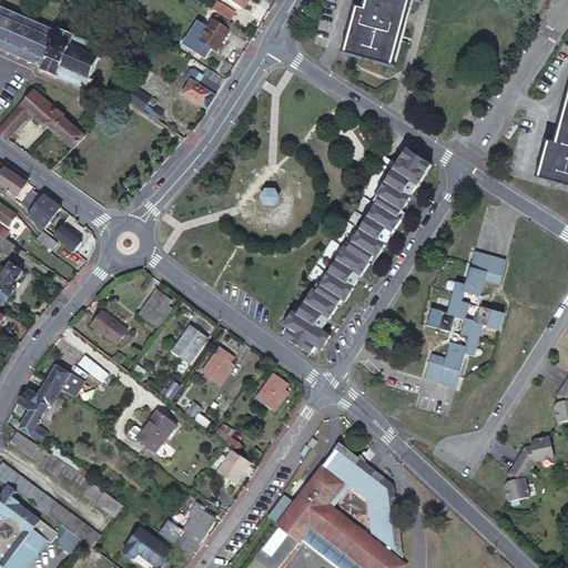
[(229,0),(245,10),(251,0),(229,0)]
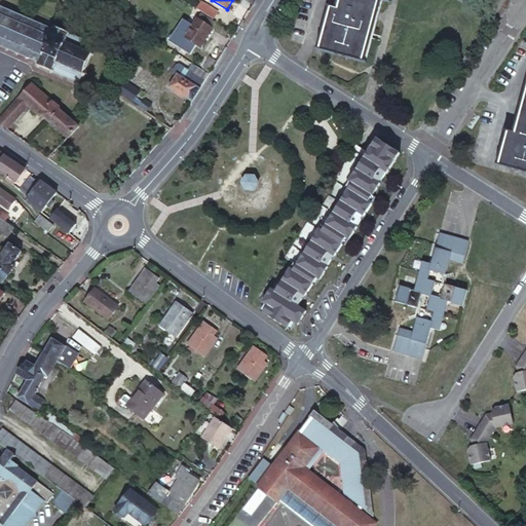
[(331,10),(320,52),(359,64),(376,2),(382,3),(383,0),(339,0),(336,11),(331,10)]
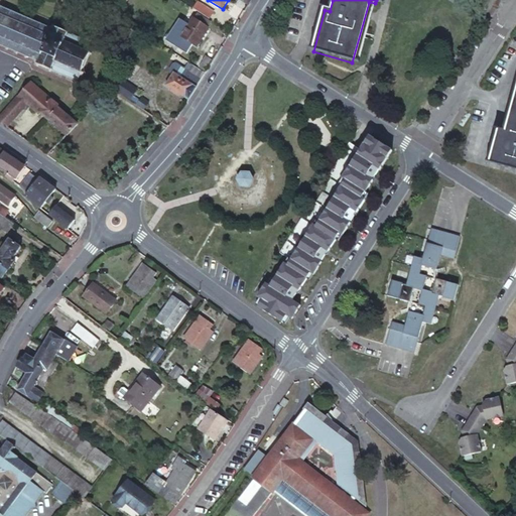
[(200,1),(196,8),(206,14),(211,18),(215,11),(200,1)]
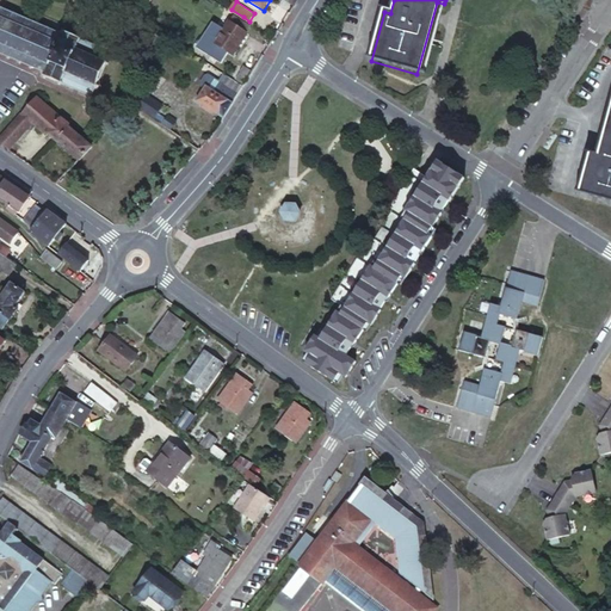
[(0,51),(6,55),(6,56),(10,57),(10,56),(18,60),(18,61),(20,62),(20,61),(29,65),(29,67),(31,67),(31,66),(41,71),(41,72),(43,73),(42,74),(44,74),(44,76),(45,78),(47,75),(59,81),(59,82),(60,84),(61,82),(63,82),(63,81),(66,81),(67,80),(93,92),(93,93),(96,94),(97,93),(98,93),(98,92),(97,91),(100,84),(102,84),(103,82),(104,82),(105,80),(102,79),(107,66),(109,66),(110,63),(109,62),(109,61),(106,60),(105,61),(93,56),(93,55),(92,54),(94,48),(96,48),(97,45),(96,45),(96,44),(94,43),(93,44),(82,39),(82,38),(81,37),(82,36),(80,35),(79,36),(66,32),(67,30),(65,29),(63,31),(61,30),(61,31),(59,31),(57,31),(48,28),(48,26),(47,25),(45,26),(36,23),(37,20),(35,20),(34,22),(26,18),(26,17),(24,16),(23,17),(14,13),(14,11),(12,11),(11,12),(2,8),(4,7),(1,6),(0,7),(0,51)]
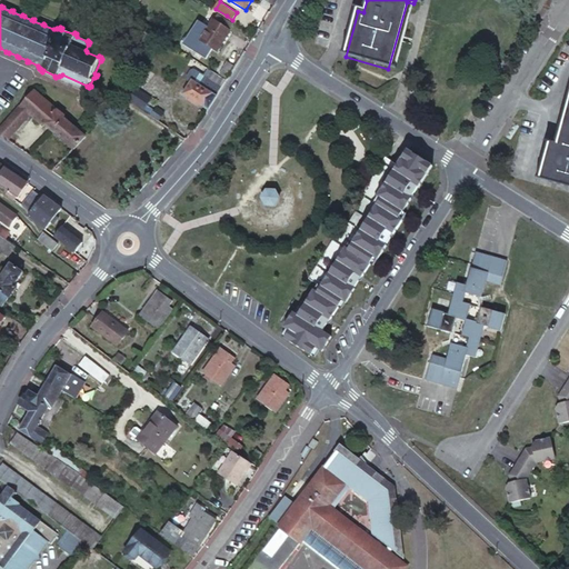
[(127,8),(123,12),(140,22),(143,18),(127,8)]
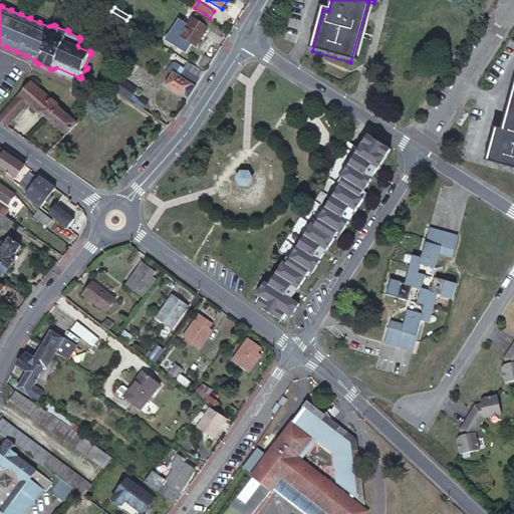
[(201,13),(198,19),(212,28),(216,23),(201,13)]
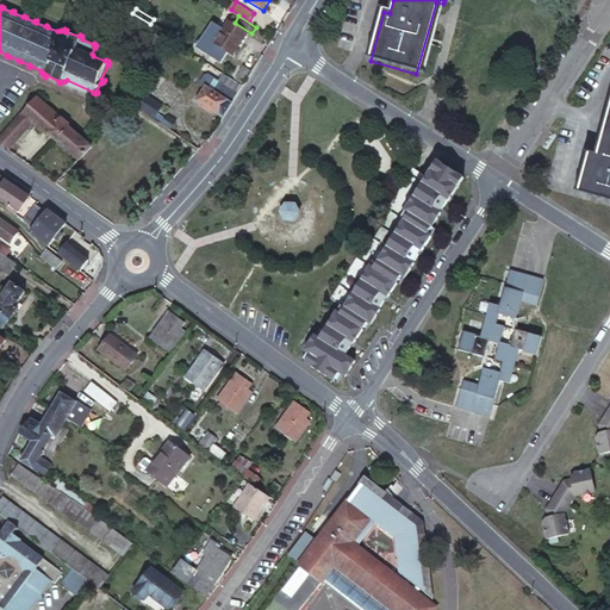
[(251,33),(235,23),(230,30),(219,23),(204,48),(228,62),(237,48),(241,50),(251,33)]
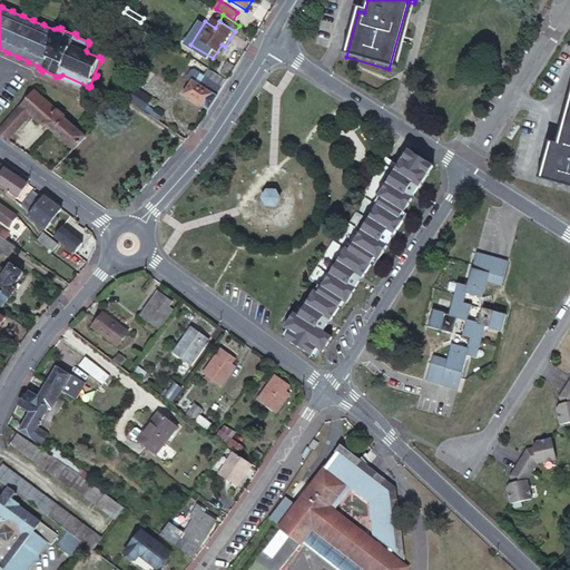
[(225,85),(228,79),(222,75),(220,75),(206,65),(192,56),(184,68),(202,79),(204,75),(208,77),(203,87),(217,96),(218,95),(225,85)]
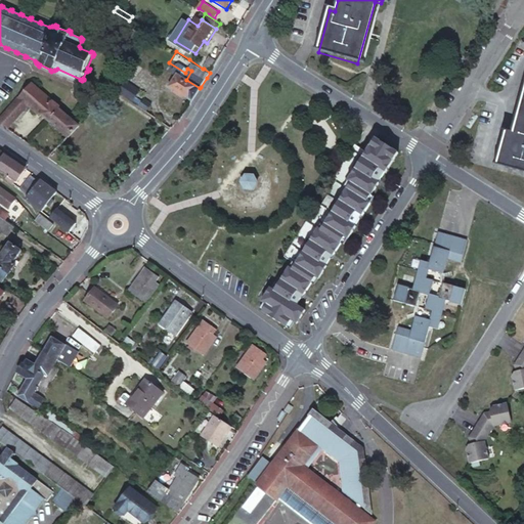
[(209,57),(203,69),(204,69),(210,73),(213,68),(217,62),(209,57)]
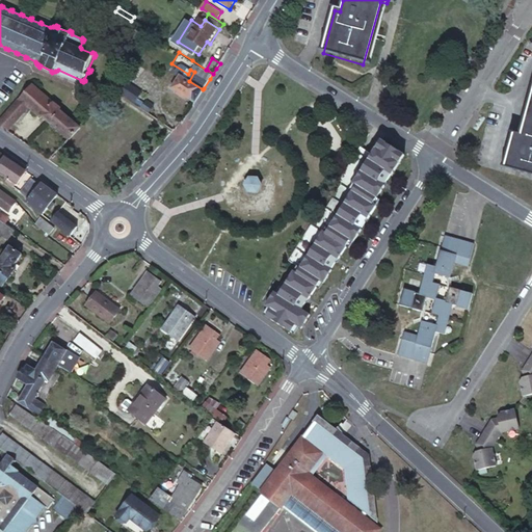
[(197,99),(203,89),(189,81),(178,74),(170,85),(195,102),(197,99)]
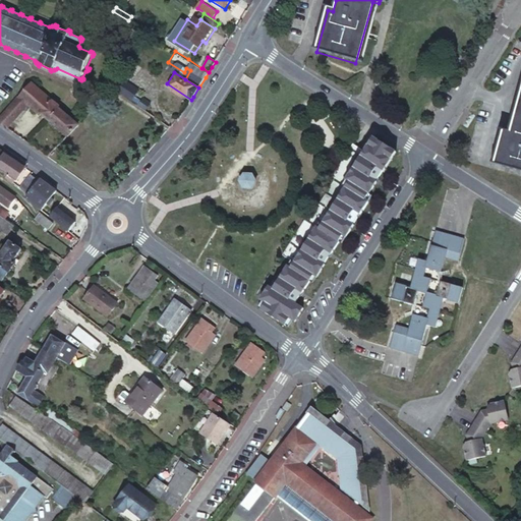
[(133,100),(139,84),(122,78),(117,93),(133,100)]
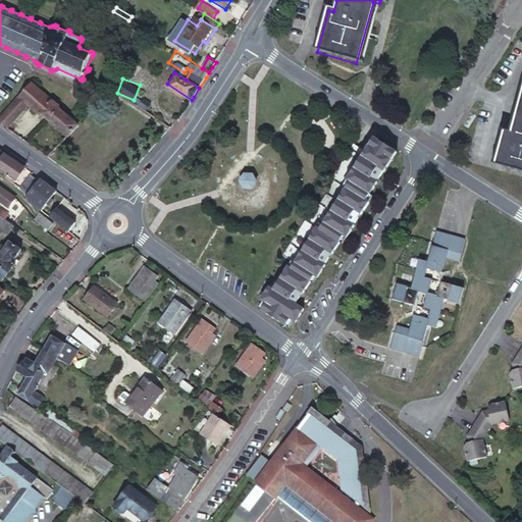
[(41,113),(66,136),(72,127),(76,123),(58,107),(60,105),(33,81),(19,96),(29,104),(40,114),(41,113)]
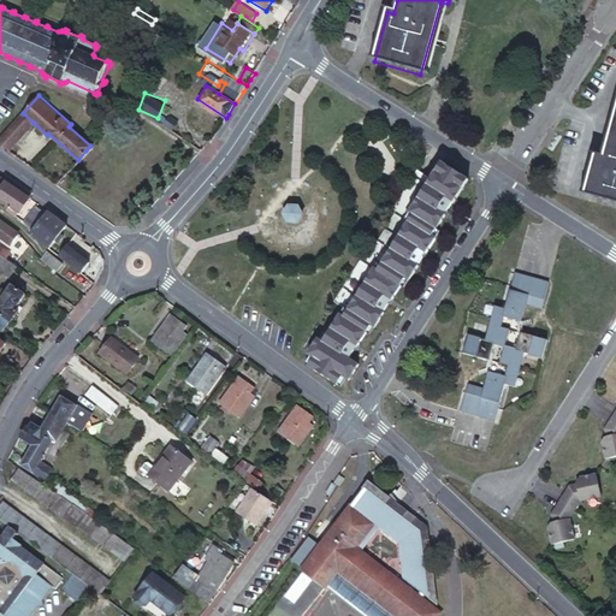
[(23,113),(0,138),(0,144),(9,150),(34,123),(23,113)]
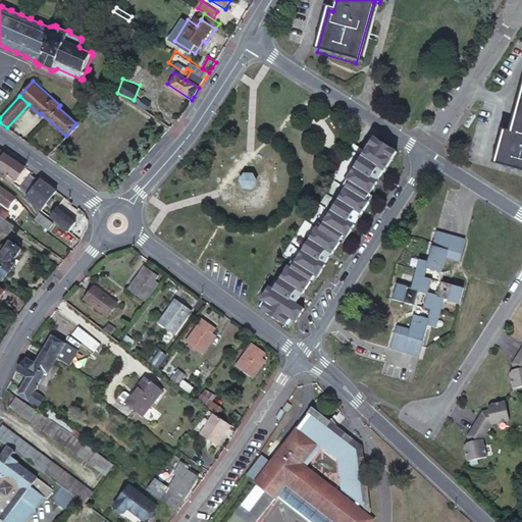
[(144,99),(141,104),(148,109),(151,104),(144,99)]
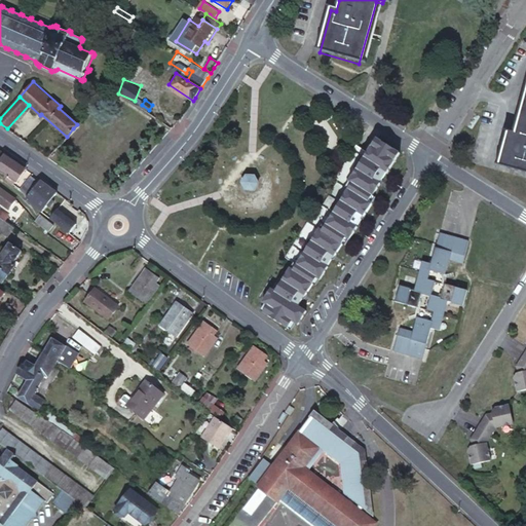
[(508,134),(497,167),(525,176),(525,101),(515,136),(508,134)]
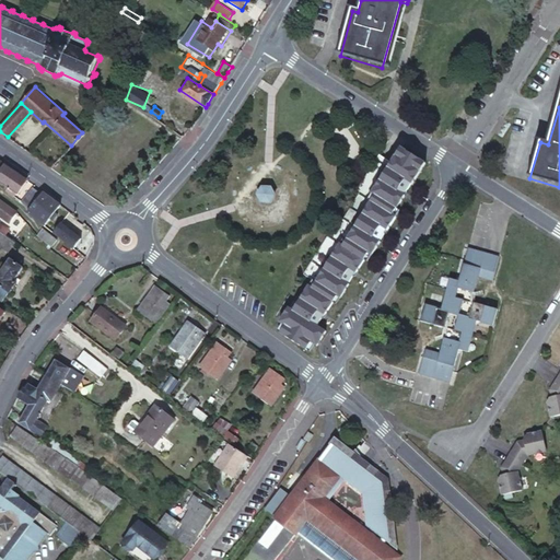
[(289,307),(279,322),(284,326),(280,333),(306,350),(311,342),(316,346),(325,333),(311,323),(312,322),(316,325),(319,324),(322,321),(321,317),(323,315),(324,316),(337,296),(340,298),(348,286),(341,280),(342,279),(347,281),(351,281),(353,277),(351,275),(353,271),(357,272),(368,254),(371,256),(380,243),(373,238),(374,237),(378,240),(382,240),(384,236),(383,233),(385,230),(387,232),(395,219),(392,217),(405,197),(403,195),(405,191),(407,191),(409,188),(408,185),(404,183),(405,181),(411,185),(424,164),(400,149),(388,168),(376,161),(356,194),(359,195),(336,232),(333,230),(303,275),(315,282),(312,288),(308,287),(301,298),(298,295),(291,307),(289,307)]
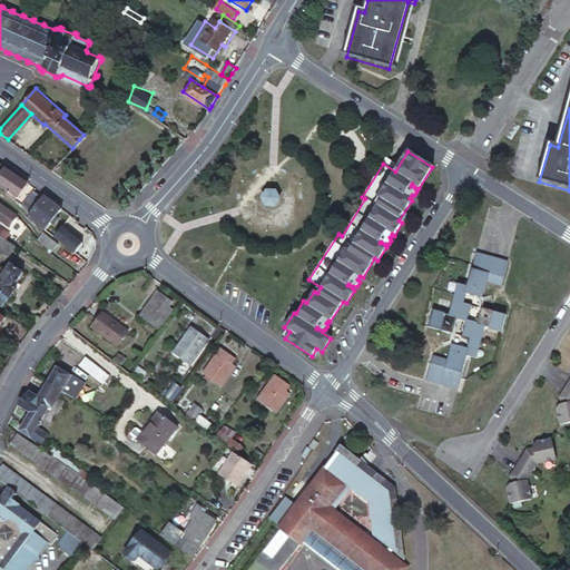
[(0,174),(0,184),(9,189),(10,190),(20,177),(15,174),(5,167),(0,174)]
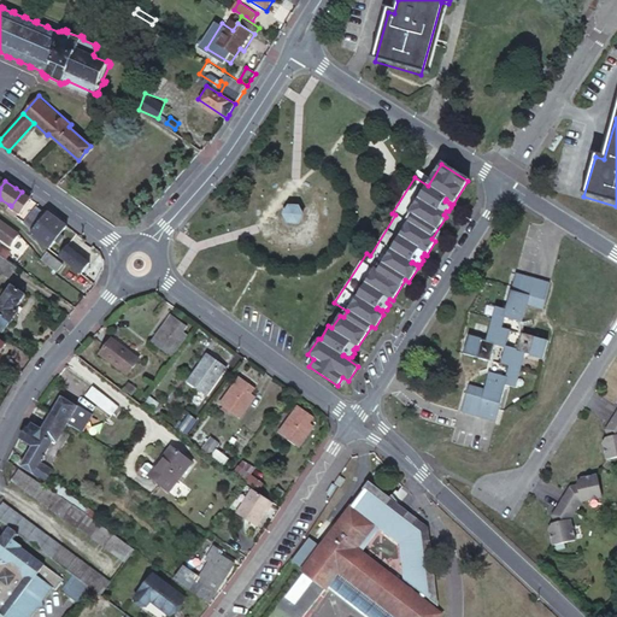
[(11,206),(10,205),(6,211),(9,212),(16,217),(18,213),(21,213),(30,199),(22,192),(11,206)]
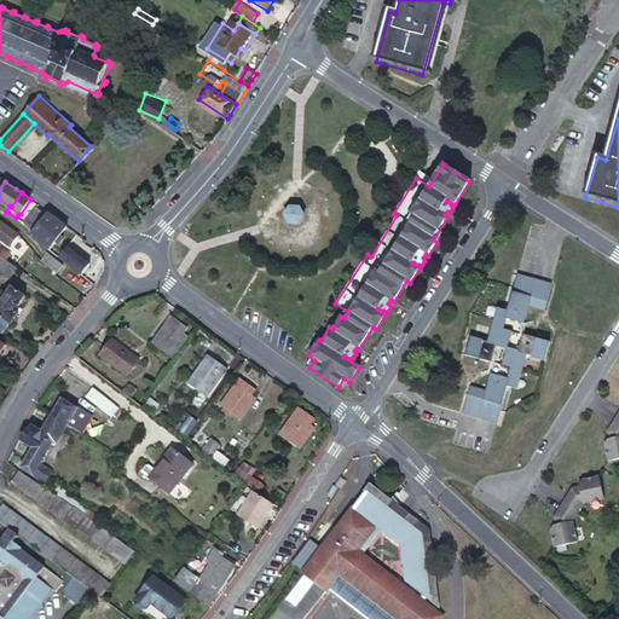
[(35,230),(46,214),(35,207),(24,224),(35,230)]
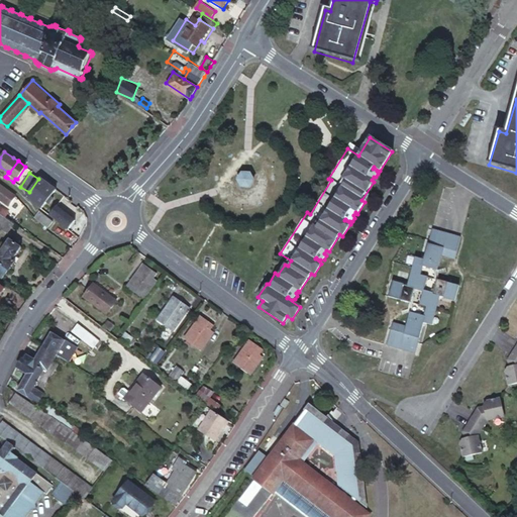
[(241,173),(236,181),(241,189),(250,189),(255,182),(250,173),(241,173)]
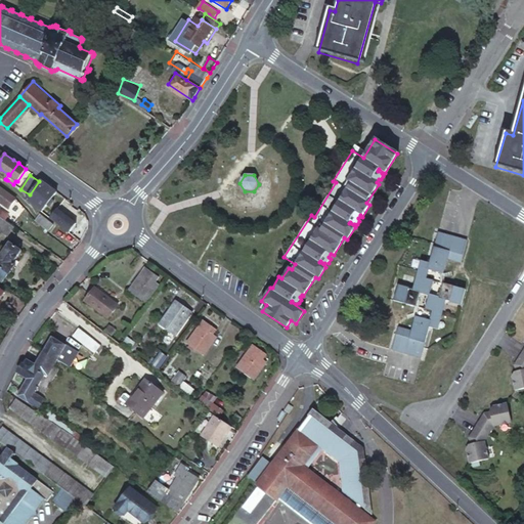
[(44,182),(40,179),(39,181),(30,194),(37,200),(47,184),(44,182)]
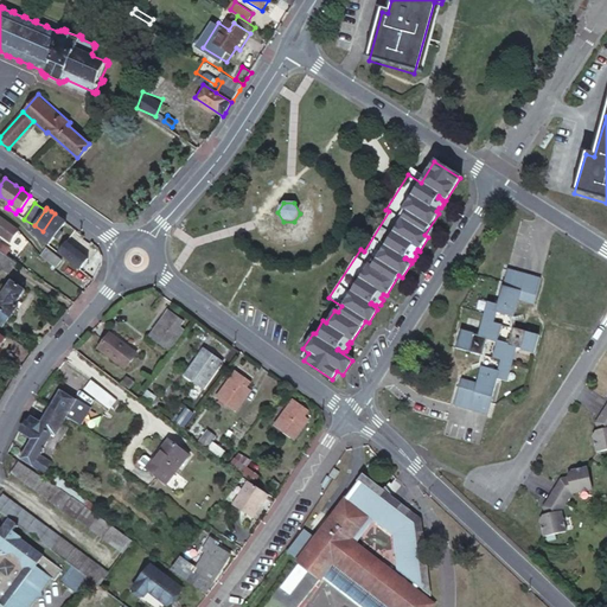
[(0,235),(11,243),(18,230),(0,218),(0,235)]
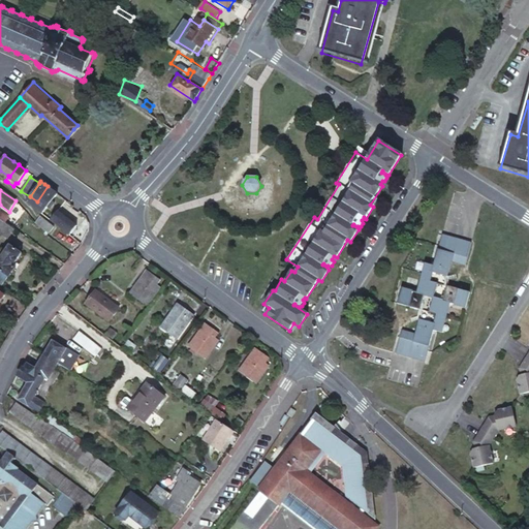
[(69,234),(82,215),(62,201),(50,219),(69,234)]
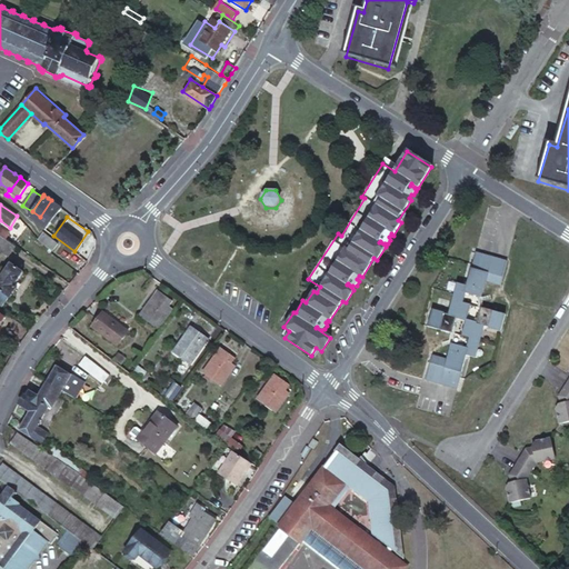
[(0,235),(0,236),(3,238),(6,239),(9,233),(2,229),(0,227),(0,235)]
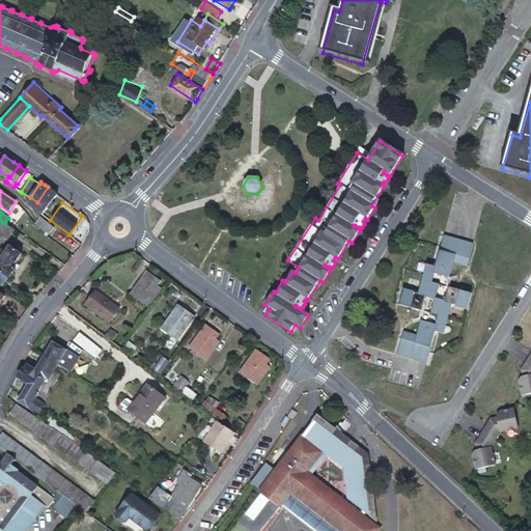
[(39,216),(33,223),(47,233),(52,226),(39,216)]
